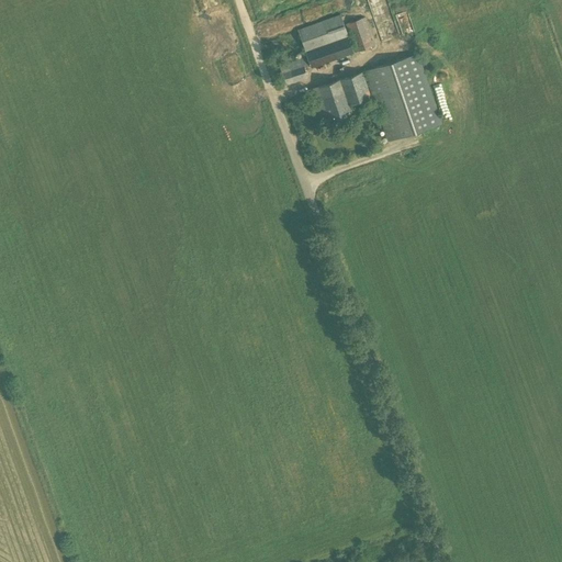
[(312,15),(335,12),(334,2),(311,6),(312,15)]
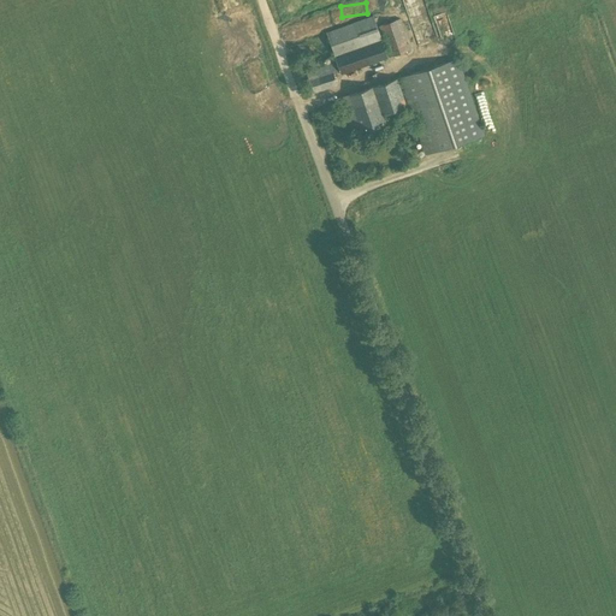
[(341,75),(389,58),(373,16),(326,33),(336,61),(306,70),(314,94),(338,87),(332,71),(339,69),(341,75)]
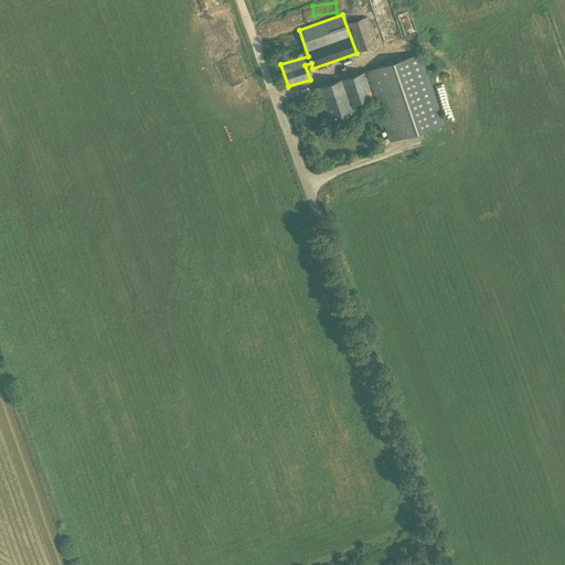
[(356,52),(376,45),(368,17),(347,23),(356,52)]
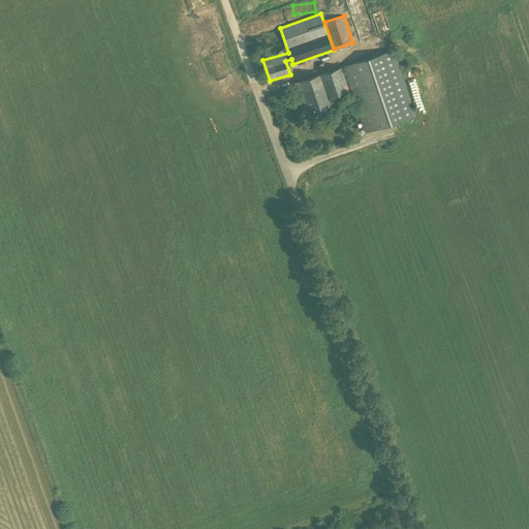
[(365,133),(416,117),(394,50),(343,67),(365,133)]
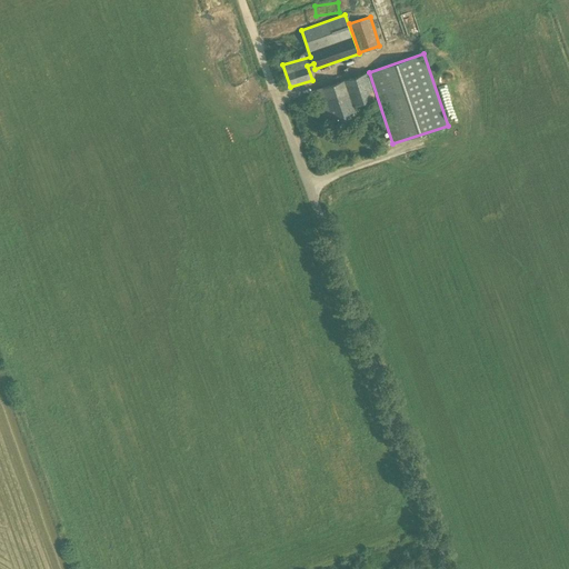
[(315,90),(325,119),(330,117),(333,127),(358,118),(353,105),(375,98),(367,73),(315,90)]
